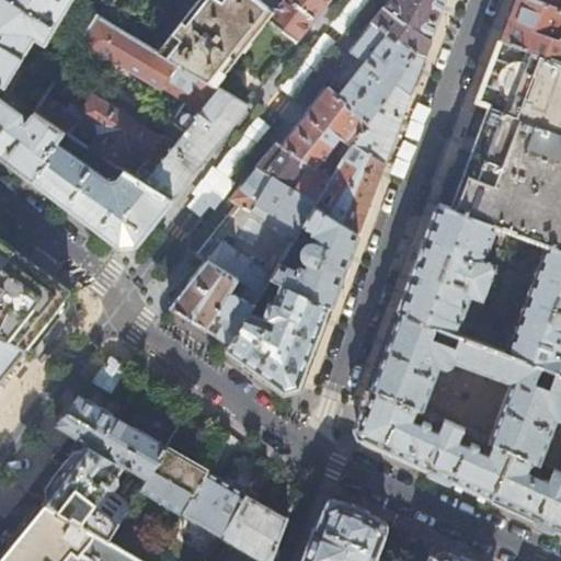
[(47,45),(75,0),(0,0),(0,39),(26,56),(37,39),(47,45)]
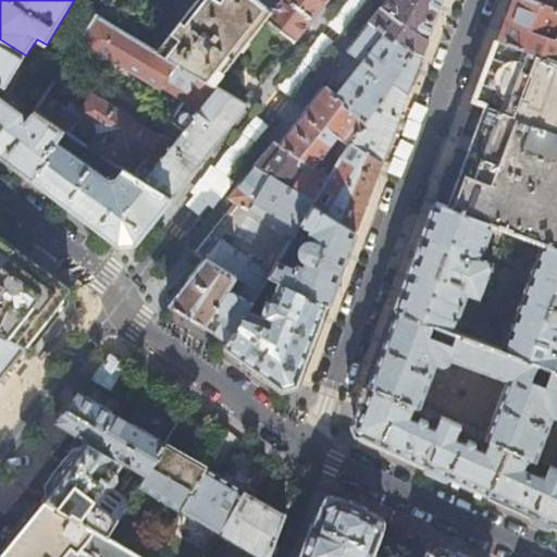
[(268,19),(273,11),(259,0),(201,0),(158,51),(200,77),(212,84),(244,46),(268,19)]
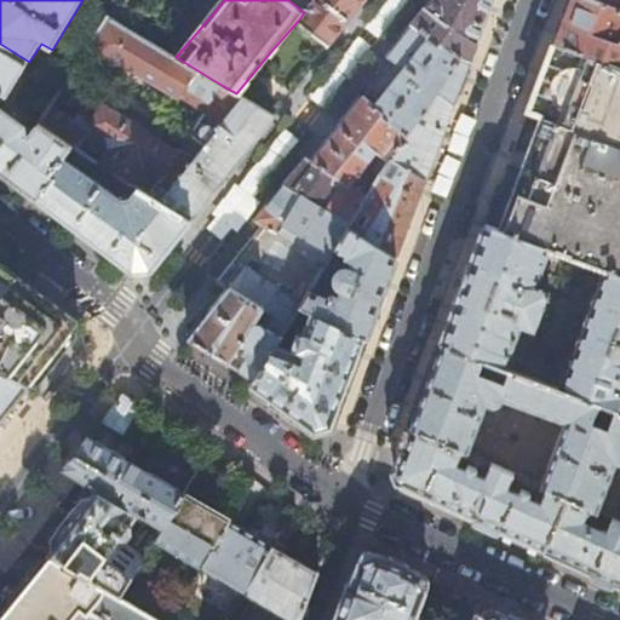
[(338,34),(349,21),(322,0),(314,0),(304,12),(298,21),(328,46),(338,34)]
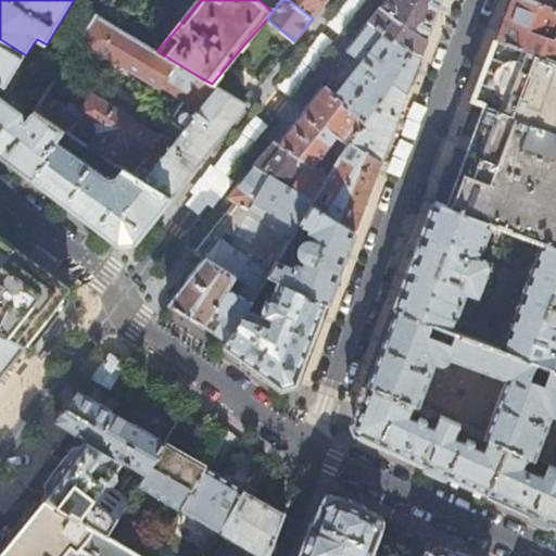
[(321,8),(327,0),(289,0),(313,19),(321,8)]
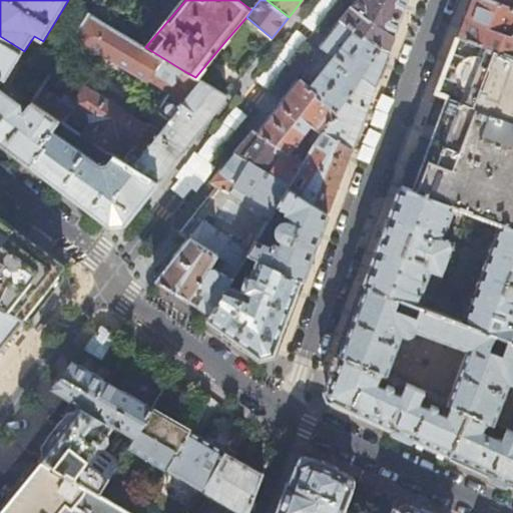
[(360,0),(348,16),(342,23),(379,52),(390,56),(410,0),(360,0)]
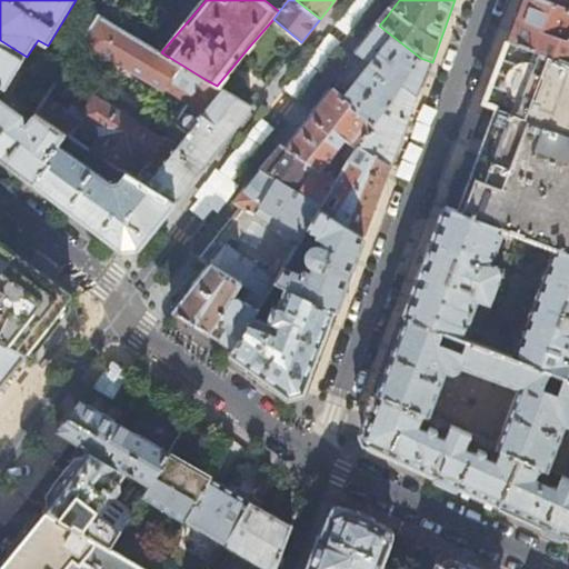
[(568,12),(535,0),(527,0),(517,30),(511,45),(568,66),(568,12)]
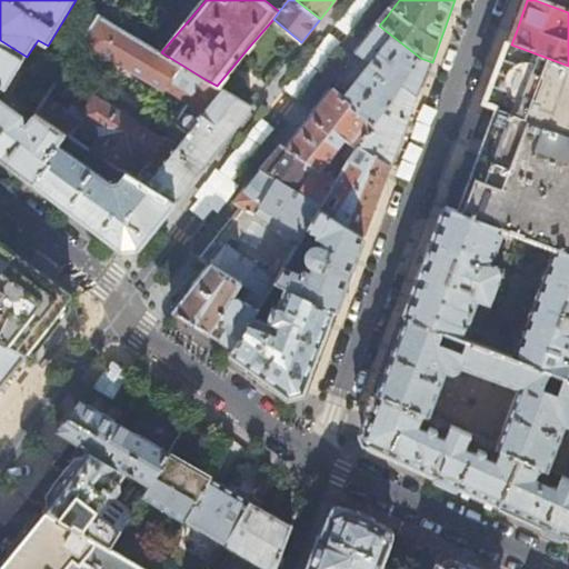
[(568,0),(535,0),(568,12),(568,0)]
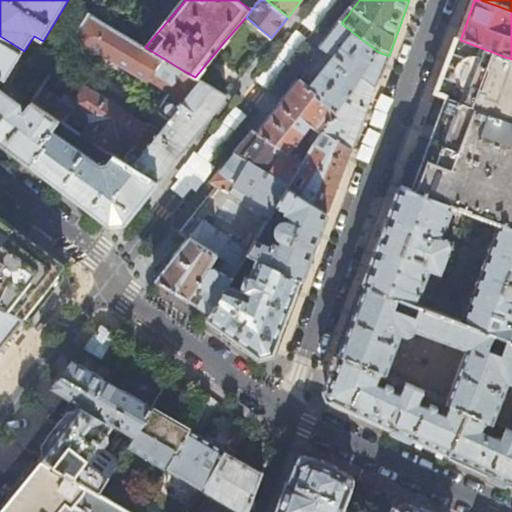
[(170,92),(184,71),(145,47),(94,16),(89,13),(74,37),(124,67),(148,82),(150,80),(170,92)]
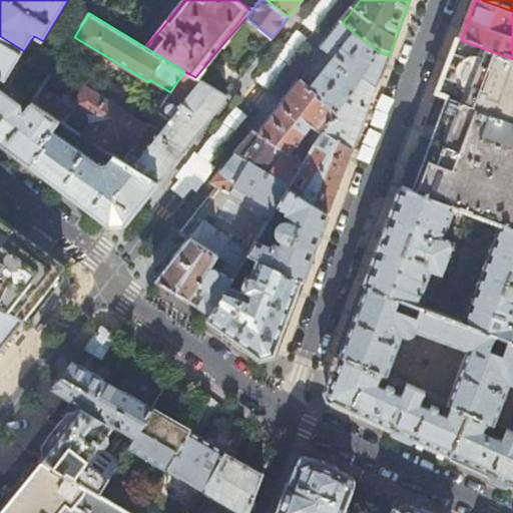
[(330,38),(321,49),(334,60),(311,90),(338,115),(327,134),(353,153),(362,129),(371,104),(381,80),(390,56),(379,52),(342,23),(330,38)]
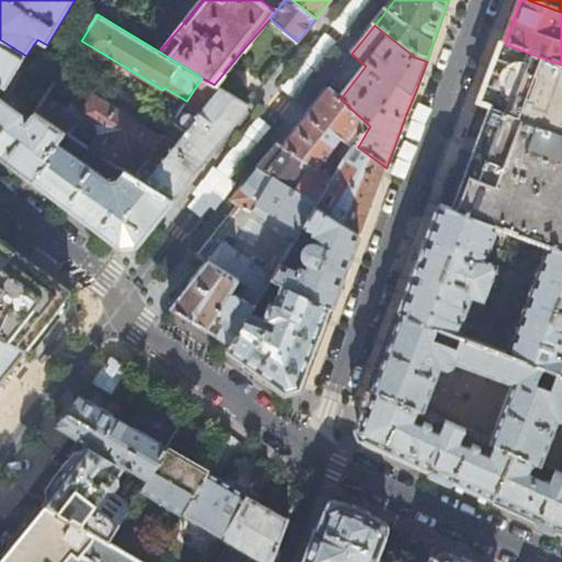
[(0,154),(36,181),(62,142),(67,132),(37,111),(30,122),(27,121),(25,113),(0,94),(0,81),(8,86),(26,56),(0,40),(0,154)]
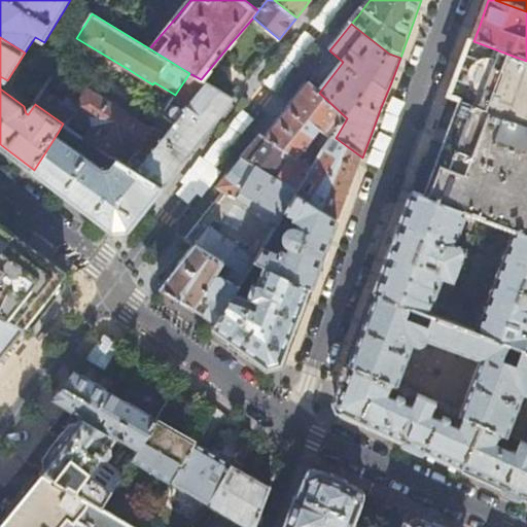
[(526,128),(526,61),(473,41),(451,100),(463,104),(526,128)]
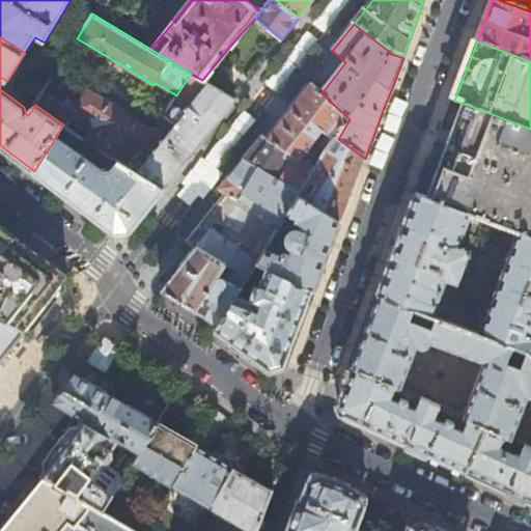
[(72,48),(61,63),(67,67),(78,51),(72,48)]
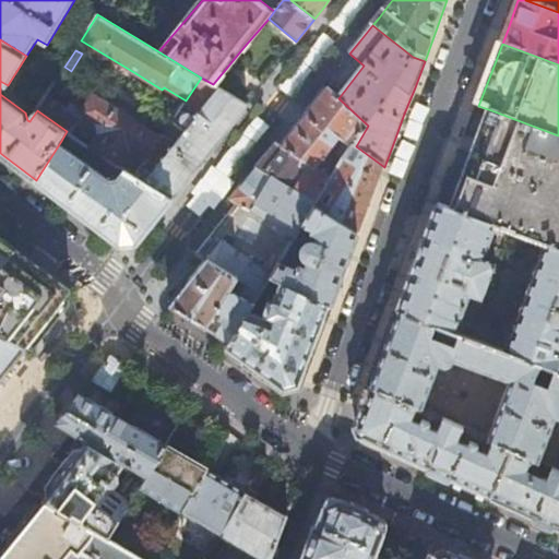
[(224,133),(247,105),(213,84),(201,78),(186,100),(203,110),(197,119),(188,114),(188,113),(187,113),(186,113),(185,114),(183,114),(181,118),(180,118),(180,119),(180,120),(181,121),(181,122),(182,123),(189,128),(163,161),(150,153),(144,162),(135,176),(174,198),(224,133)]
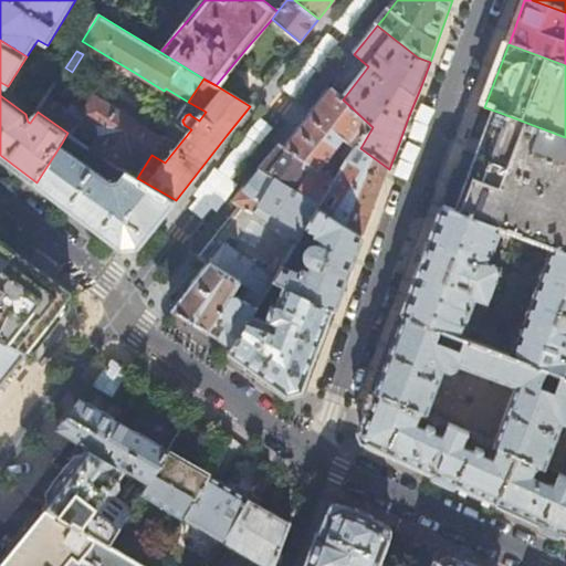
[(261,173),(322,211),(338,185),(322,174),(345,144),(353,148),(349,154),(355,157),(360,148),(373,127),(343,100),(334,92),(320,109),(296,140),(286,152),(281,148),(261,173)]
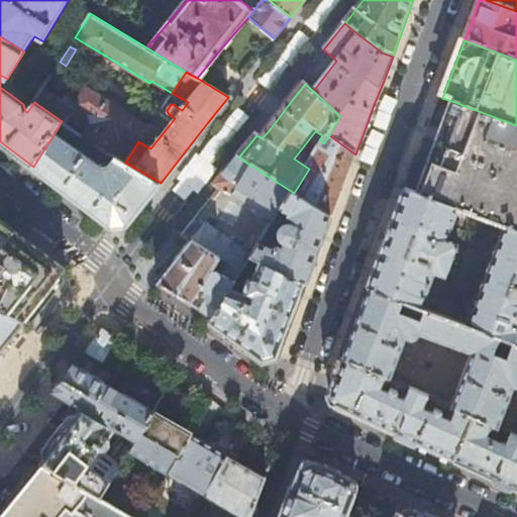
[(120,141),(133,149),(138,141),(149,125),(87,86),(75,104),(76,105),(75,108),(44,87),(34,102),(62,121),(67,125),(79,107),(88,113),(91,125),(84,136),(98,146),(112,154),(120,141)]
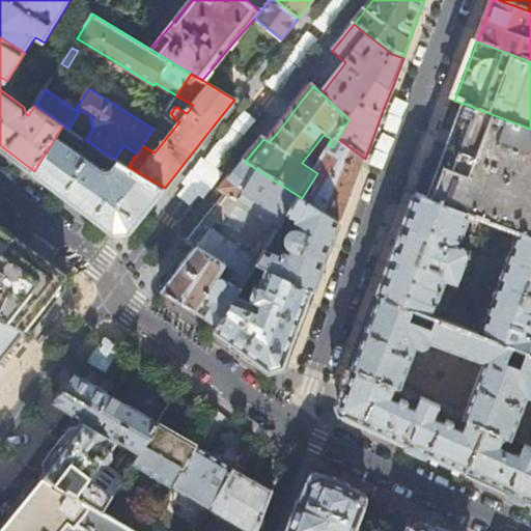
[(530,129),(467,105),(458,126),(438,178),(429,201),(472,217),(521,234),(530,239),(530,129)]
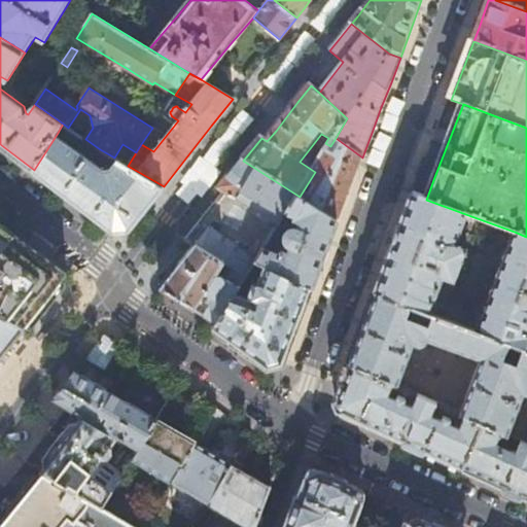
[(129,231),(164,186),(128,166),(117,160),(113,166),(105,170),(58,133),(34,170),(115,232),(121,232),(129,231)]
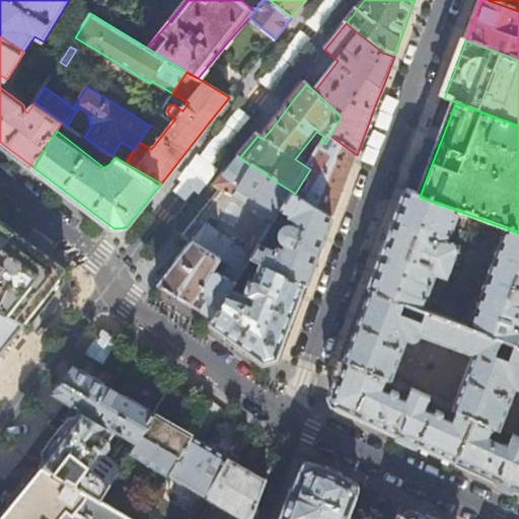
[(295,194),(294,196),(332,220),(357,155),(330,136),(325,144),(323,148),(319,154),(310,169),(295,194)]
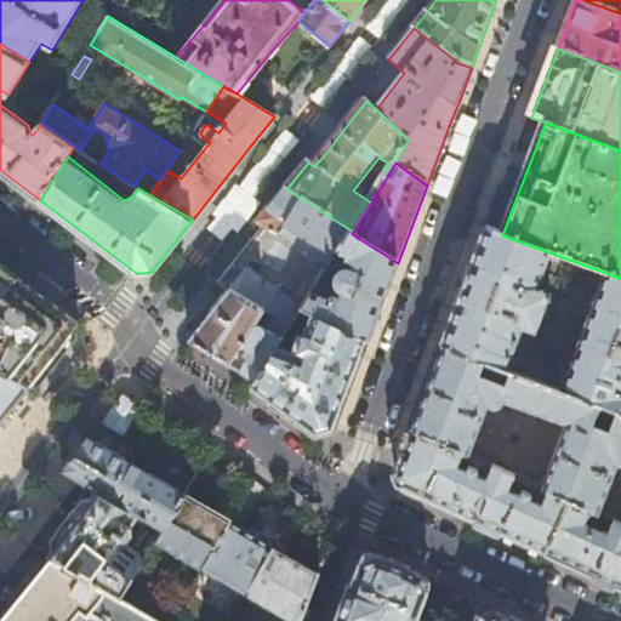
[(382,184),(387,177),(381,174),(376,181),(382,184)]
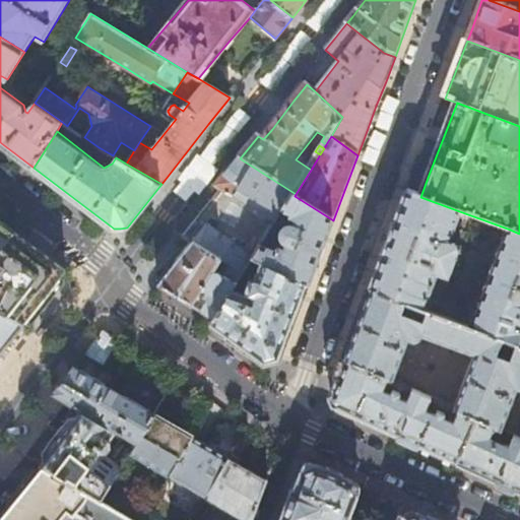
[(185,241),(193,246),(194,245),(244,276),(253,262),(261,249),(264,245),(276,225),(284,212),(295,196),(296,194),(240,158),(238,161),(230,172),(217,188),(222,192),(208,209),(185,241)]
